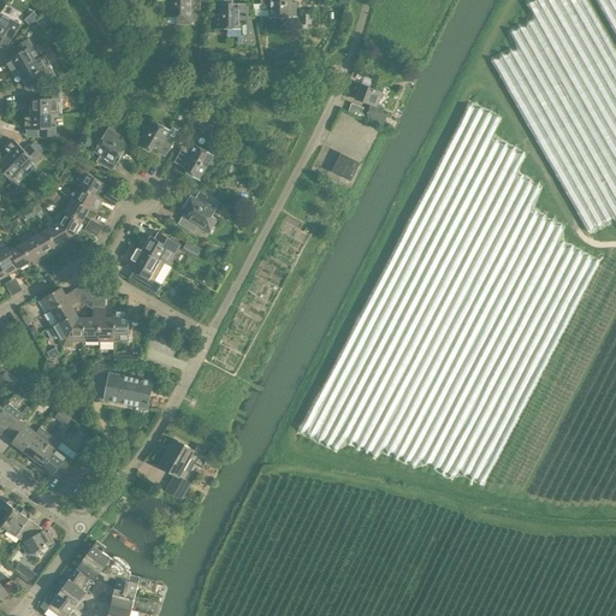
[(170,0),(170,1),(165,1),(165,17),(177,17),(177,24),(191,24),(193,10),(200,10),(200,0),(170,0)]
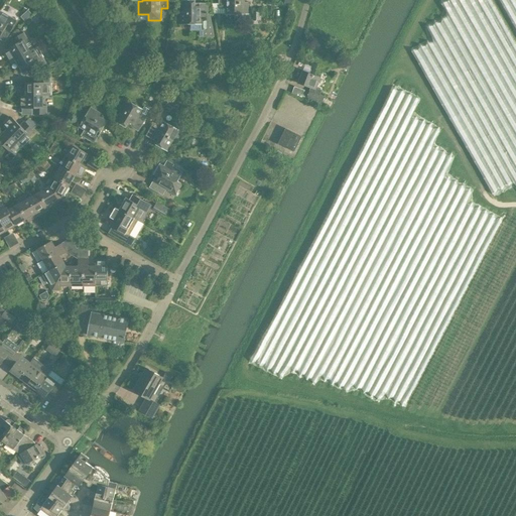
[(200,30),(203,30),(203,37),(214,37),(212,24),(211,24),(208,24),(208,3),(200,3),(200,6),(195,6),(195,0),(181,0),(182,12),(178,12),(178,24),(200,24),(200,30)]
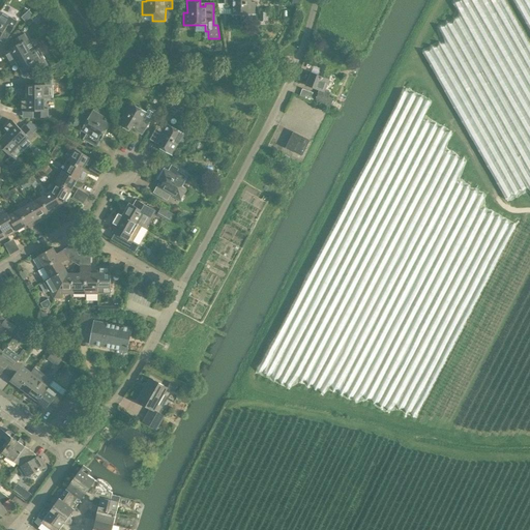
[(248,20),(248,15),(255,15),(255,2),(251,2),(249,0),(224,0),(225,3),(217,3),(221,15),(231,15),(240,15),(240,20),(248,20)]
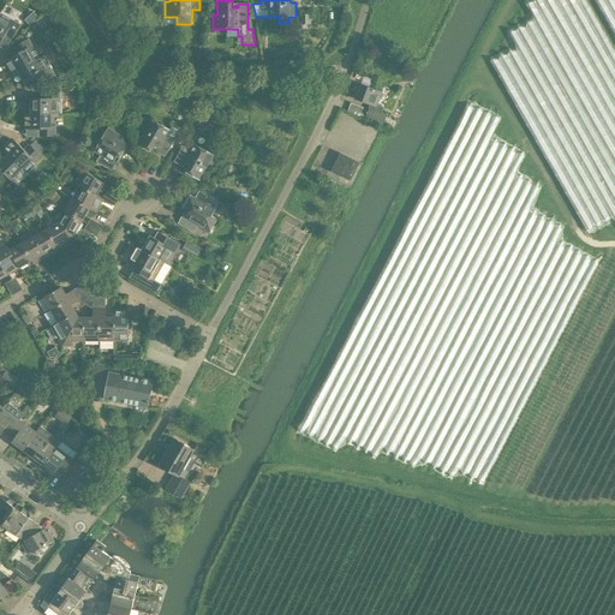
[(0,12),(0,43),(5,36),(11,40),(21,24),(0,12)]
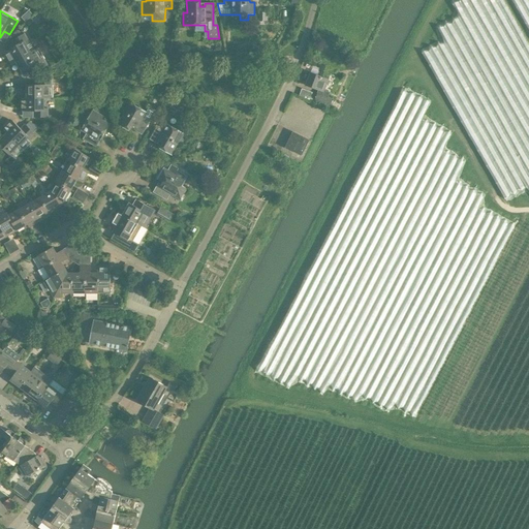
[(29,10),(21,18),(25,22),(33,14),(29,10)]
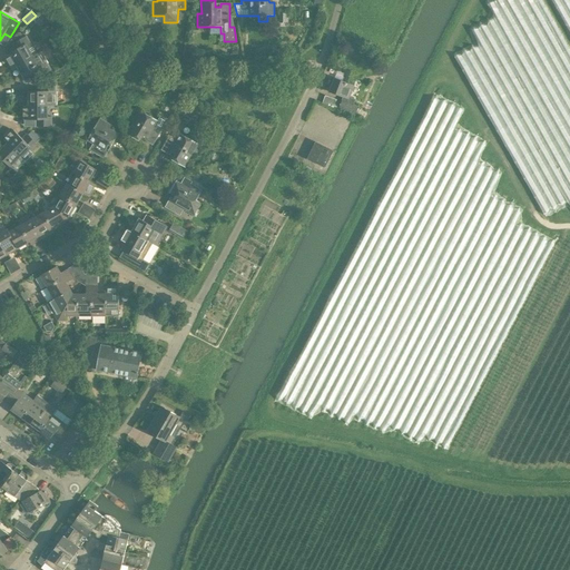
[(37,55),(27,36),(12,43),(16,50),(6,56),(7,58),(6,59),(10,68),(12,67),(12,68),(17,66),(37,55)]
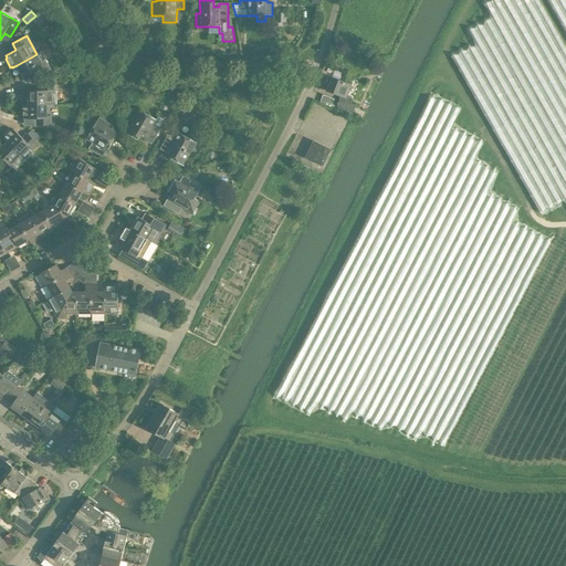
[(52,70),(46,61),(41,51),(37,54),(17,65),(23,77),(34,72),(38,77),(52,70)]
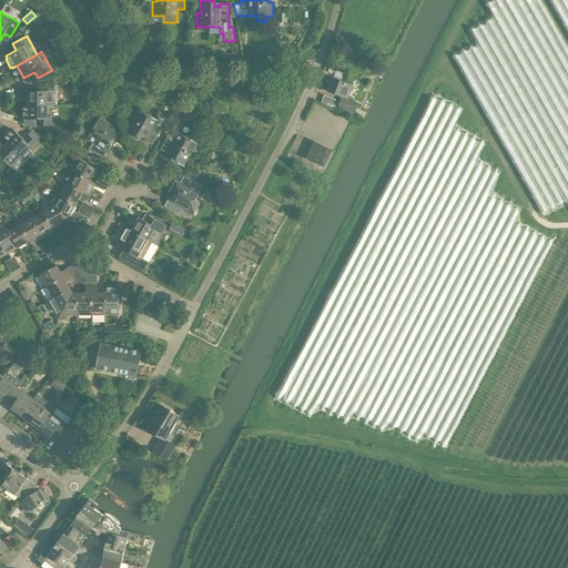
[(352,85),(333,78),(327,90),(342,95),(337,108),(343,110),(342,113),(352,117),(355,105),(352,104),(353,100),(347,98),(352,85)]
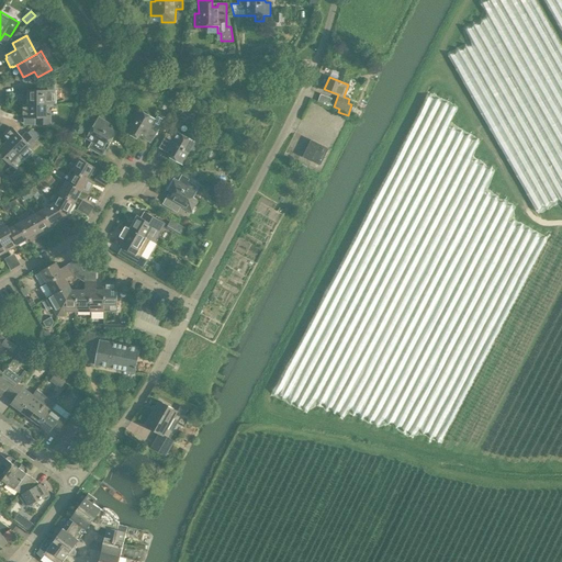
[(29,104),(47,104),(56,104),(56,93),(56,83),(40,83),(40,90),(29,90),(29,104)]
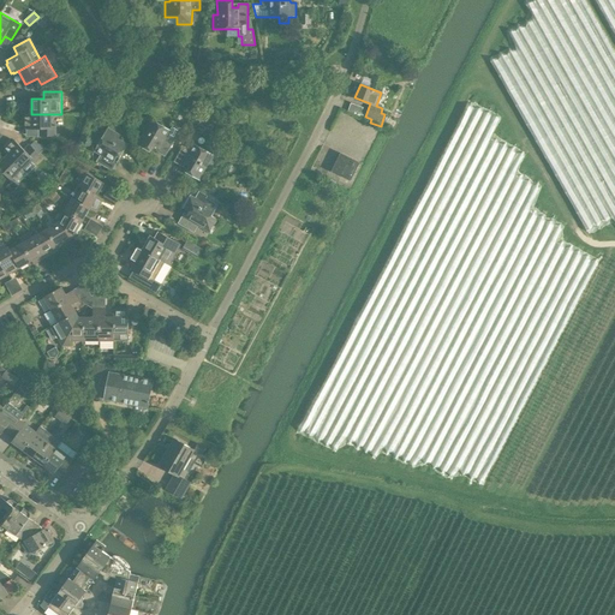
[(358,117),(362,107),(351,102),(347,112),(358,117)]
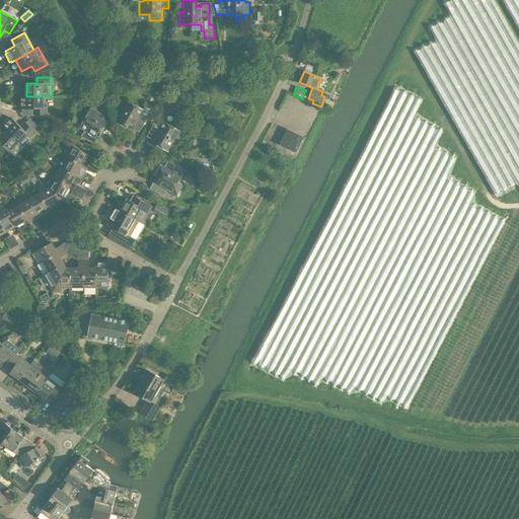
[(44,96),(26,96),(22,96),(22,109),(32,109),(32,116),(48,116),(48,106),(44,106),(44,96)]
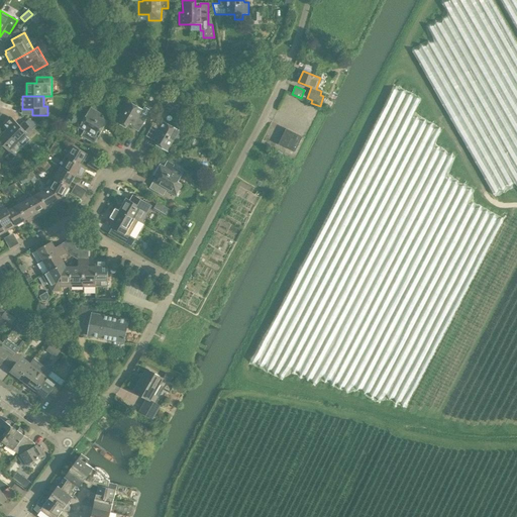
[(145,103),(142,109),(124,98),(117,109),(121,111),(115,121),(126,127),(129,122),(133,125),(132,128),(138,131),(152,107),(145,103)]
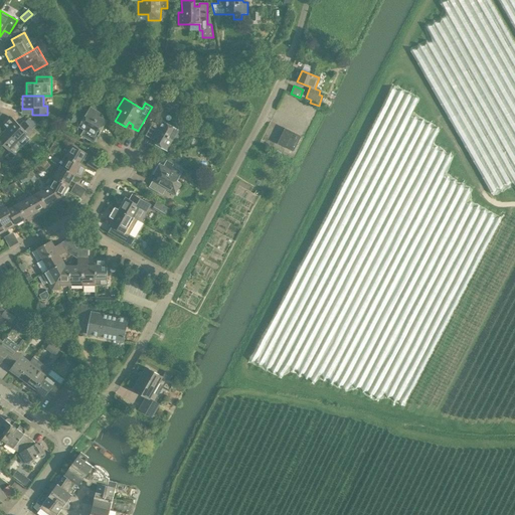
[(102,113),(91,107),(78,127),(84,130),(80,136),(94,144),(98,137),(96,136),(98,131),(101,132),(107,122),(99,117),(102,113)]
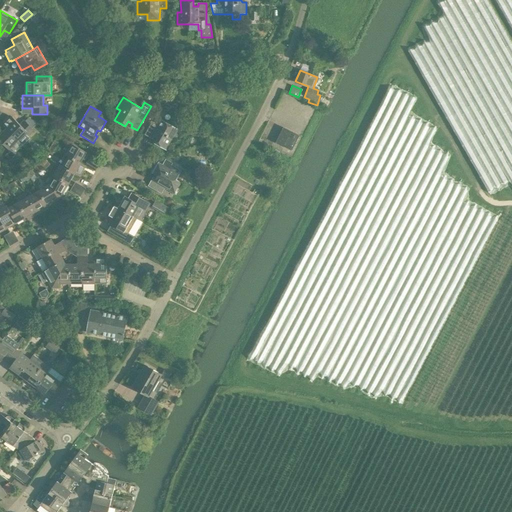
[(6,129),(21,144),(23,145),(30,138),(28,137),(35,130),(24,120),(19,124),(12,117),(3,126),(6,129)]
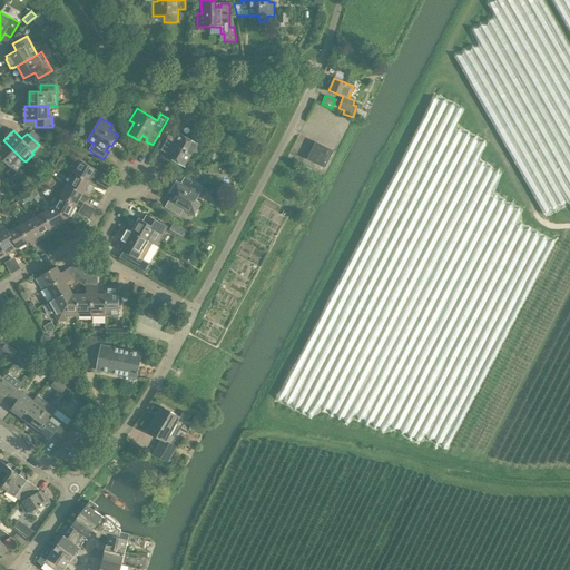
[(202,146),(179,134),(176,139),(169,135),(161,150),(168,155),(170,151),(175,154),(172,160),(184,167),(190,156),(194,158),(202,146)]
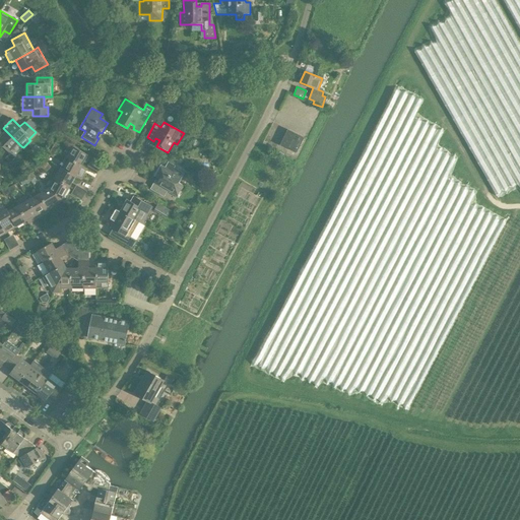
[(287,129),(279,144),(296,152),(304,138),(287,129)]
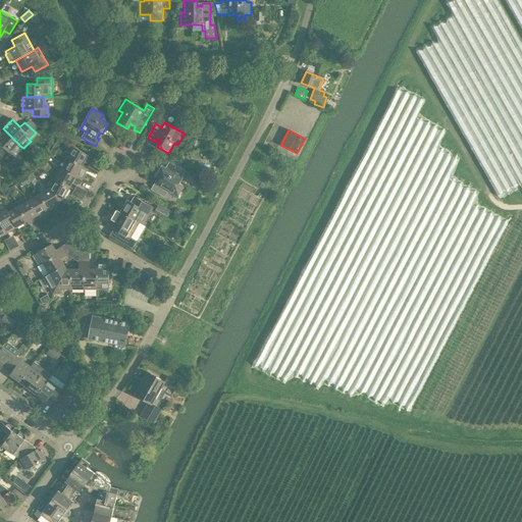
[(21,147),(6,132),(0,138),(0,143),(5,148),(0,153),(10,163),(17,157),(14,154),(21,147)]
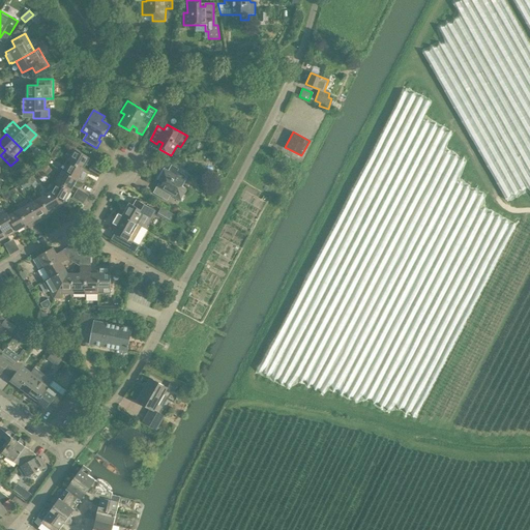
[(91,160),(89,159),(90,157),(75,149),(68,160),(71,162),(83,169),(84,169),(86,165),(88,166),(91,160)]
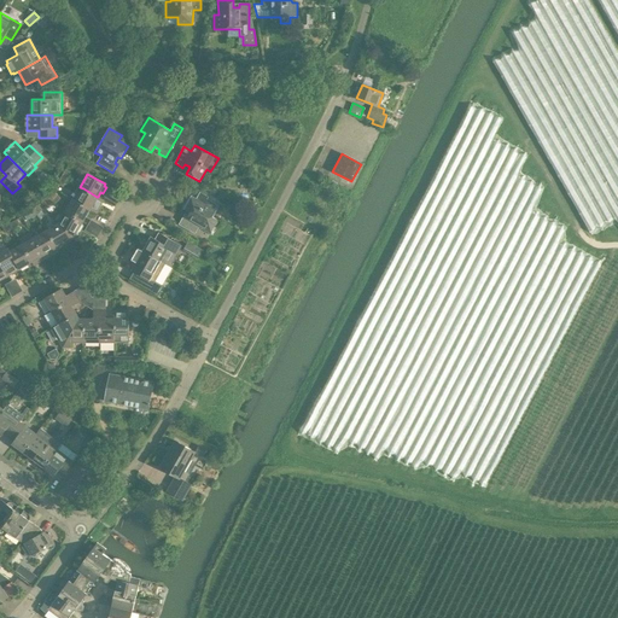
[(83,188),(76,200),(76,202),(89,209),(95,213),(104,200),(103,199),(98,197),(97,197),(83,188)]
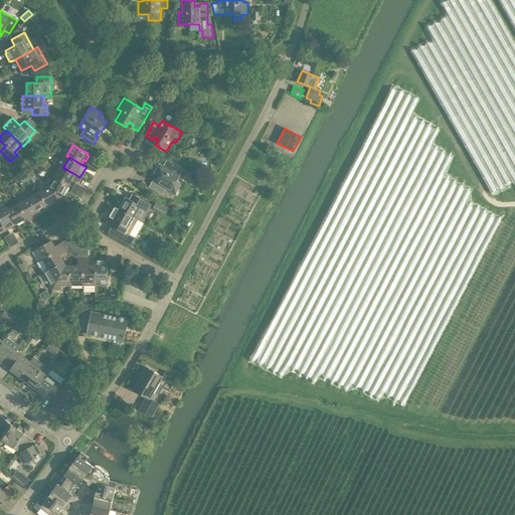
[(38,164),(42,167),(48,162),(44,159),(38,164)]
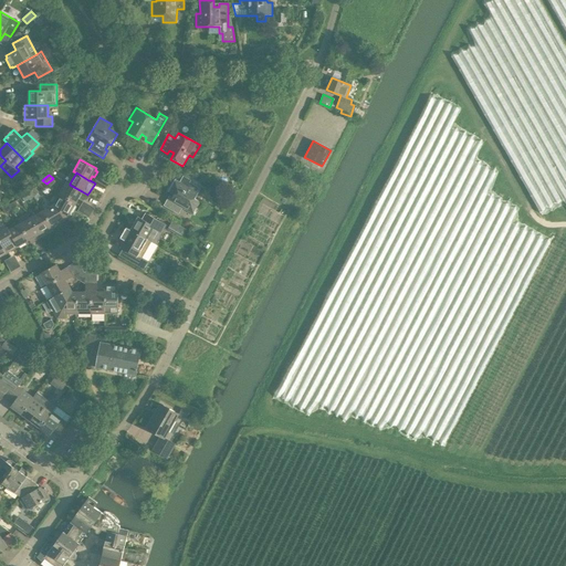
[(175,179),(167,191),(174,195),(170,200),(168,199),(164,206),(179,215),(182,208),(194,215),(200,202),(195,199),(200,189),(189,182),(187,186),(175,179)]
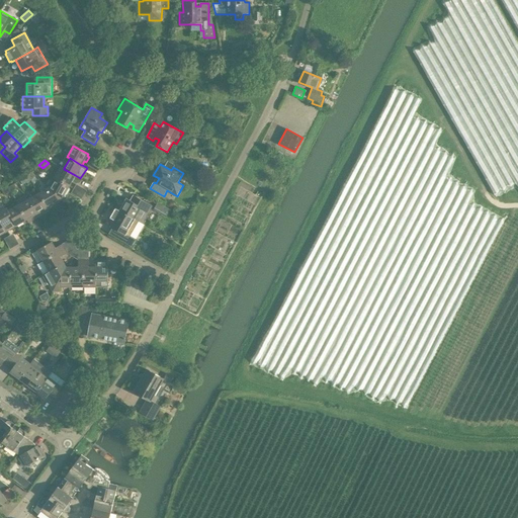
[(70,186),(75,175),(64,169),(64,168),(61,167),(55,177),(70,186)]
